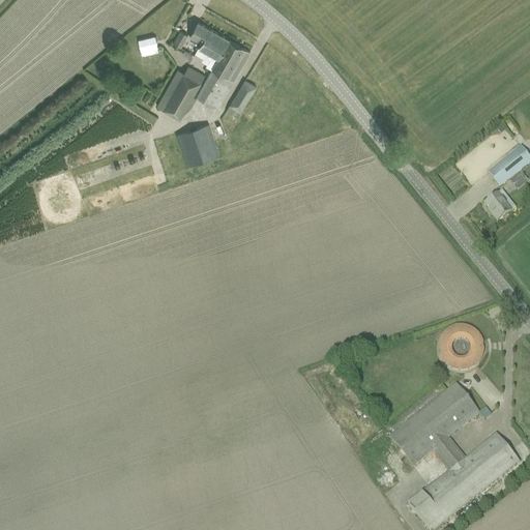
[(201,43),(199,47),(207,52),(218,33),(198,22),(189,37),(201,43)]
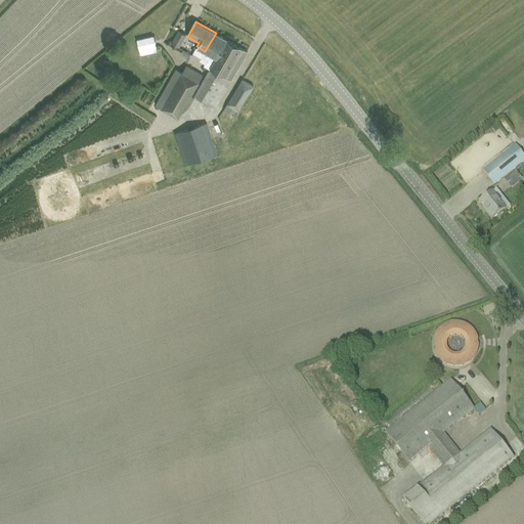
[(171,43),(178,47),(185,35),(178,31),(171,43)]
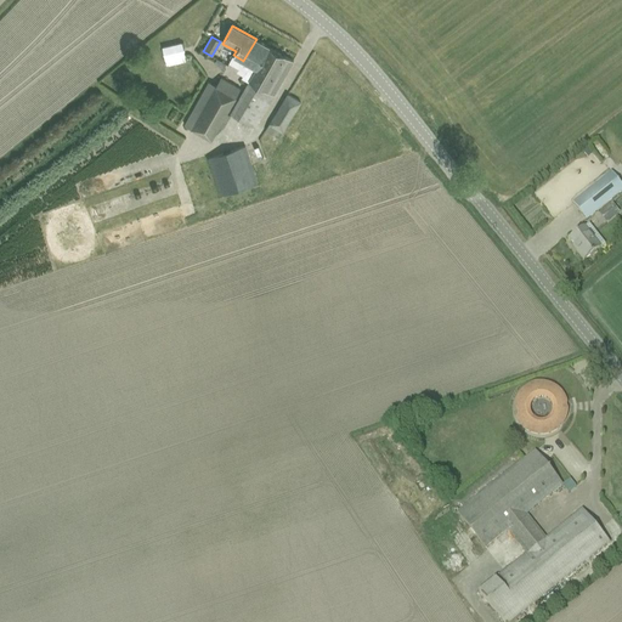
[(293,60),(256,39),(243,61),(233,55),(228,62),(238,67),(237,71),(243,74),(242,77),(248,80),(231,112),(255,126),(293,60)]
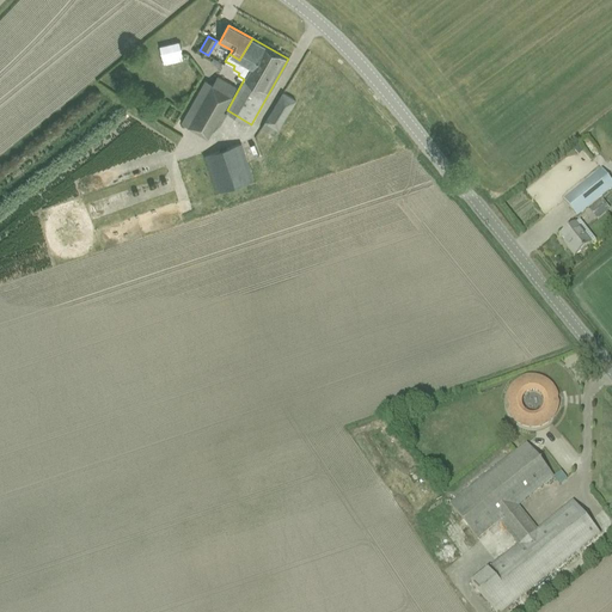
[(164,65),(184,60),(179,42),(160,47),(164,65)]
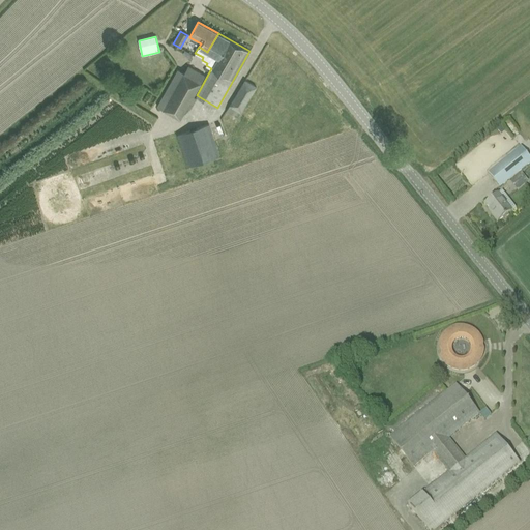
[(178,68),(157,106),(180,119),(186,107),(189,108),(196,97),(193,95),(204,75),(188,65),(184,72),(178,68)]
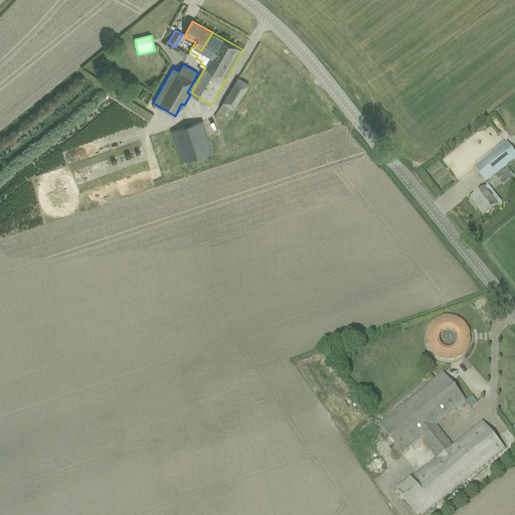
[(219,108),(229,114),(230,115),(232,111),(235,113),(236,111),(233,109),(248,83),(237,77),(219,108)]
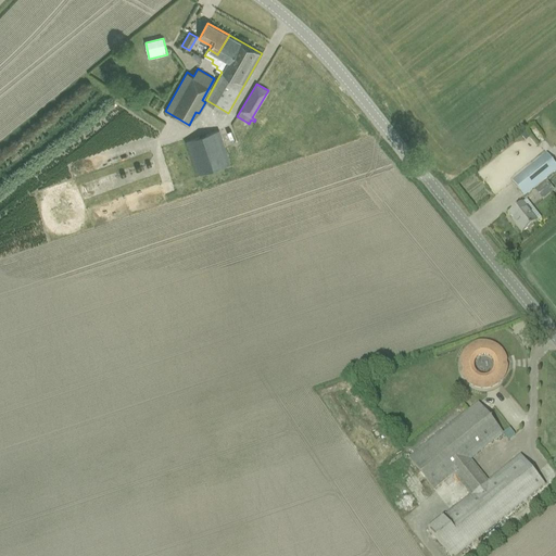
[(186,140),(198,175),(230,164),(218,129),(186,140)]
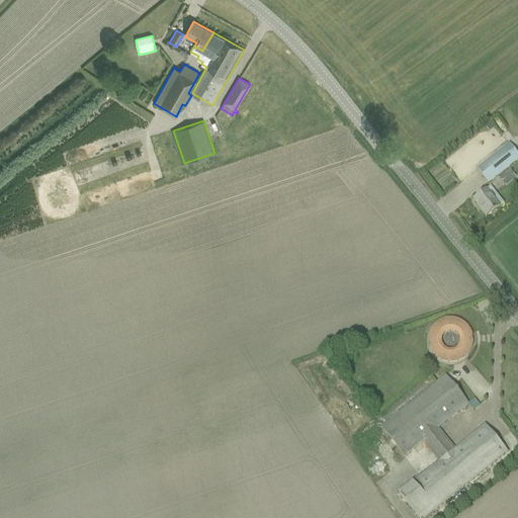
[(487,184),(495,178),(517,159),(517,155),(509,144),(484,164),(476,170),(487,184)]
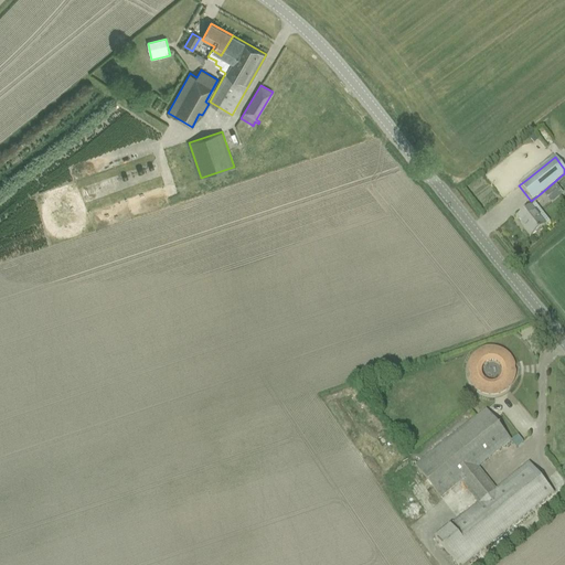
[(543,194),(551,203),(558,196),(553,188),(543,194)]
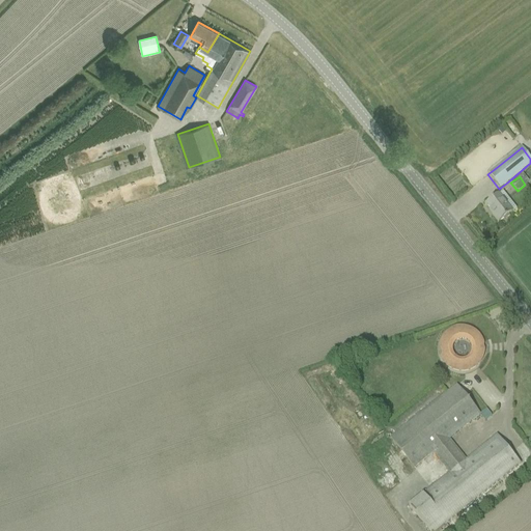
[(488,212),(498,224),(511,214),(498,196),(485,205),(490,211),(488,212)]
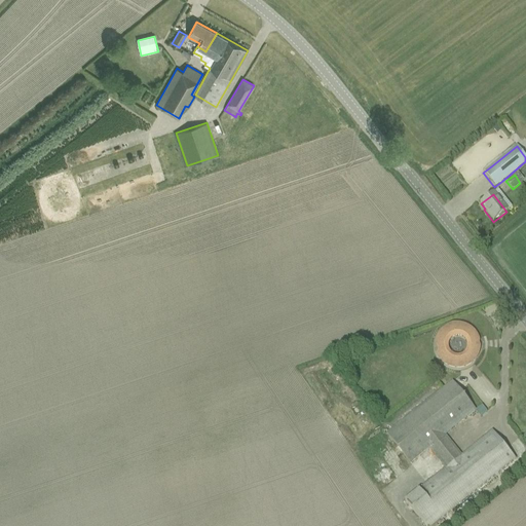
[(479,347),(479,346),(476,346),(476,342),(478,341),(478,339),(477,337),(476,336),(475,334),(474,333),(473,332),(472,330),(470,329),(467,328),(465,327),(464,326),(462,326),(460,325),(457,325),(456,325),(455,325),(453,325),(451,326),(449,326),(447,327),(446,328),(444,329),(443,330),(442,331),(440,333),(439,334),(438,336),(437,337),(436,339),(436,341),(436,342),(435,344),(438,344),(440,354),(437,355),(438,358),(439,360),(440,361),(441,362),(443,364),(445,365),(447,366),(448,367),(450,368),(452,368),(454,368),(456,369),(458,369),(460,368),(462,368),(465,367),(467,366),(468,365),(470,364),(472,363),(473,362),(474,361),(475,359),(476,357),(477,354),(478,352),(478,351),(478,350),(479,348),(479,347)]
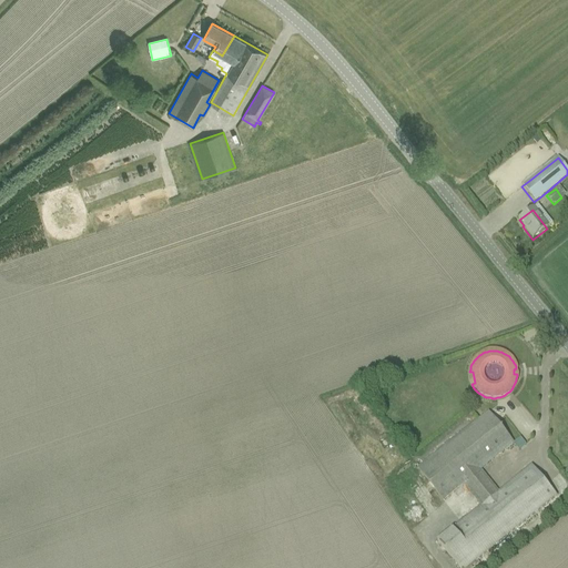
[(457,567),(468,567),(547,504),(556,497),(530,466),(498,492),(480,469),(513,444),(487,413),(417,469),(442,500),(462,485),(479,506),(435,540),(457,567)]
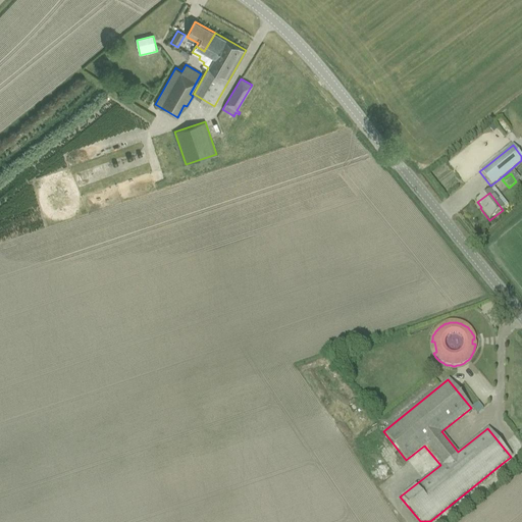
All buildings are outlined.
